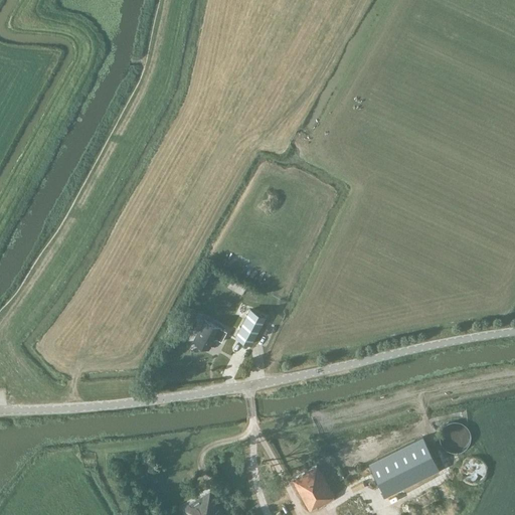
[(250,309),(235,336),(250,344),(266,317),(250,309)]
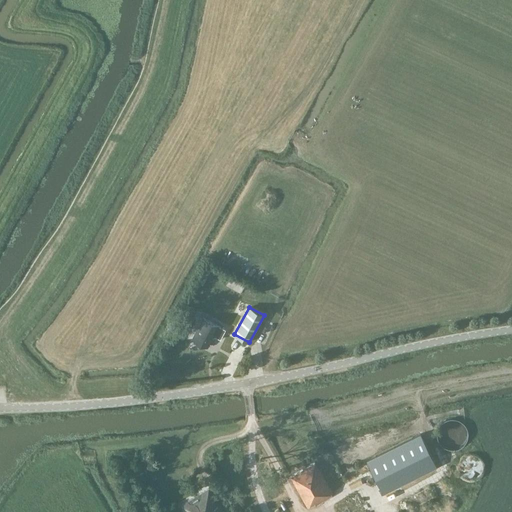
[(225,328),(202,316),(191,338),(207,347),(212,337),(215,336),(220,339),(225,328)]
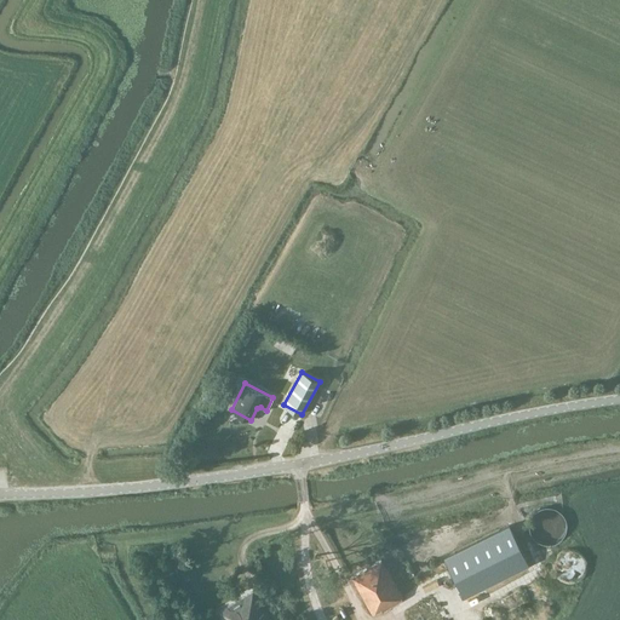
[(561,520),(561,514),(557,509),(555,506),(552,505),(547,504),(543,504),(540,504),(538,505),(535,506),(533,509),(530,511),(529,515),(529,518),(529,521),(529,524),(530,527),(532,529),(534,532),(537,534),(540,535),(544,535),(546,535),(550,535),(554,533),(556,532),(558,529),(560,526),(561,523),(561,520)]
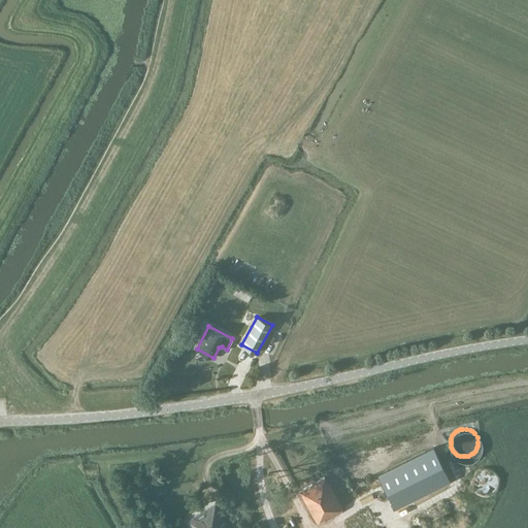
[(433,448),(377,474),(394,508),(450,481),(433,448)]
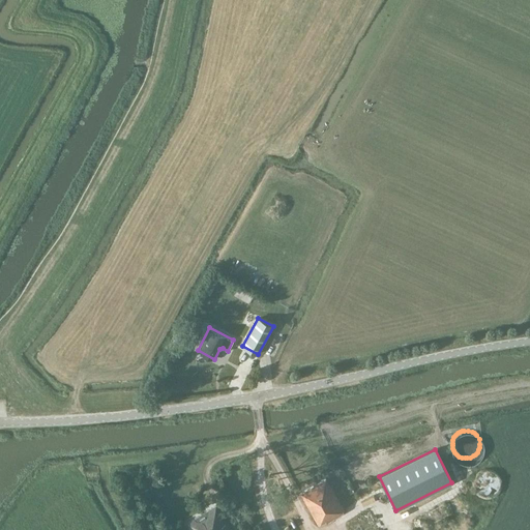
[(500,478),(500,475),(499,473),(497,469),(495,467),(492,465),(489,464),(487,464),(484,464),(481,465),(476,468),(474,470),(473,472),(472,474),(472,477),(472,480),(473,483),(474,486),(475,488),(477,489),(480,491),(482,492),(486,492),(488,492),(491,491),(496,488),(497,487),(499,483),(500,480),(500,478)]
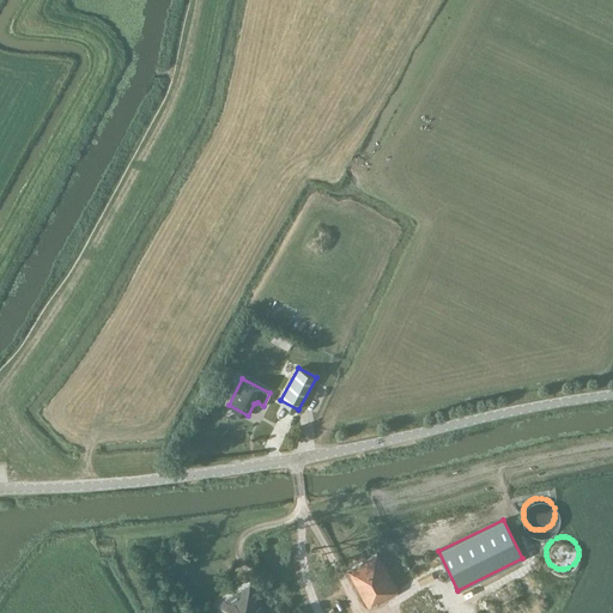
[(378,605),(399,593),(376,553),(346,571),(368,607),(370,606),(376,602),(378,605)]
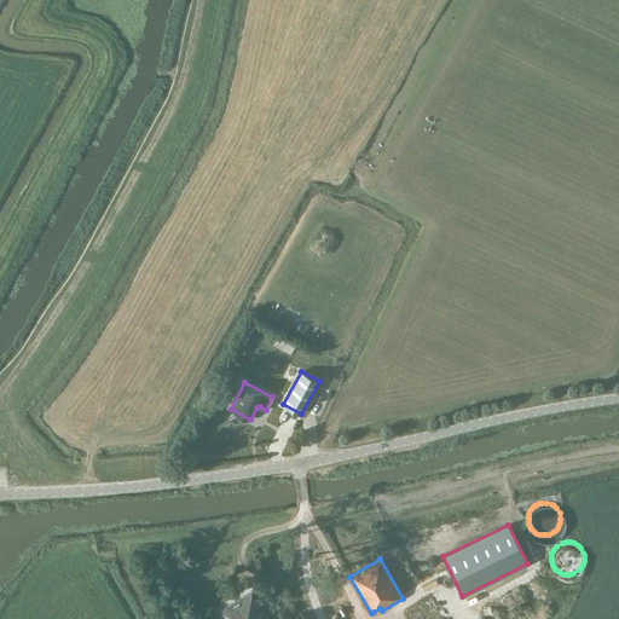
[(268,618),(252,590),(213,613),(215,618),(223,618),(224,618),(268,618)]
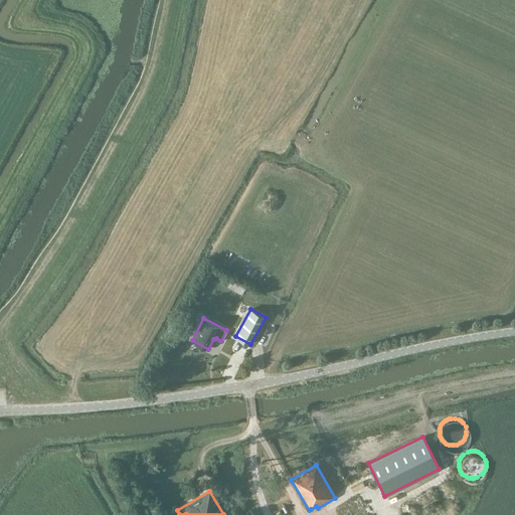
[(356,495),(332,507),(335,514),(353,514),(352,512),(362,507),(356,495)]
